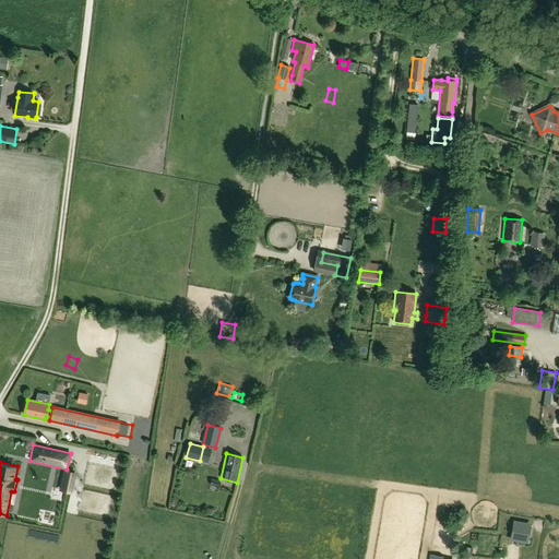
[(64,471),(60,488),(71,490),(74,473),(64,471)]
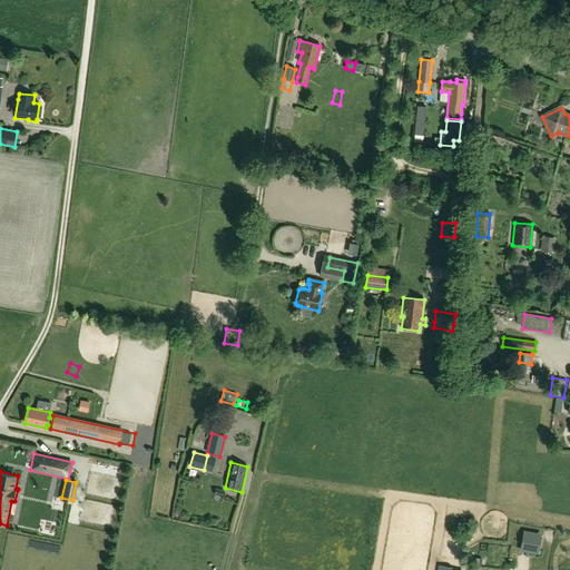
[(537,552),(539,540),(524,537),(522,550),(537,552)]
